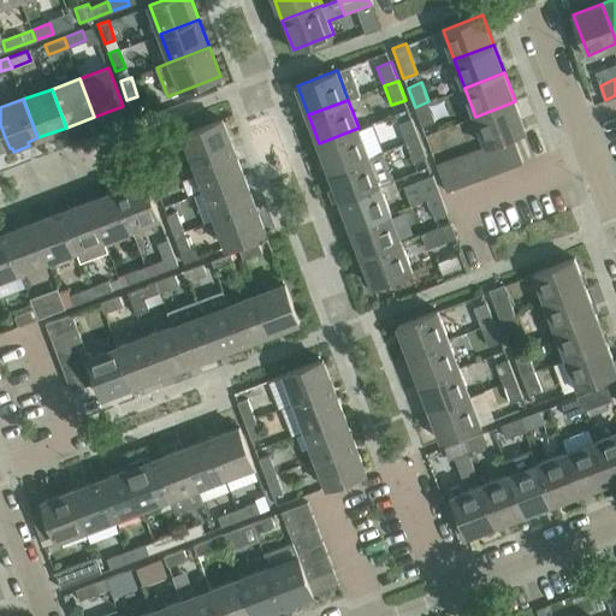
[(428,101),(415,107),(422,125),(436,120),(428,101)]
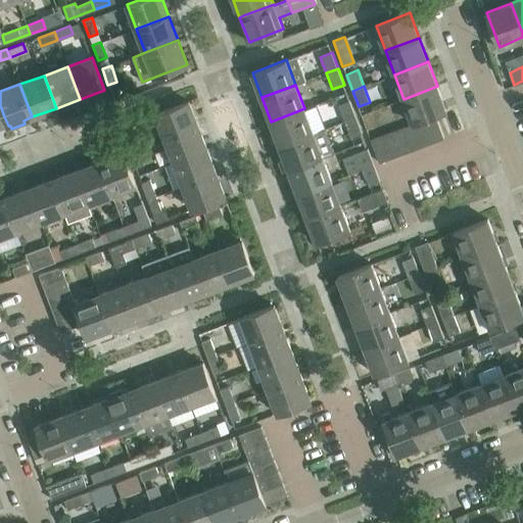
[(447,110),(437,86),(403,99),(413,124),(414,123),(425,119),(435,115),(447,110)]
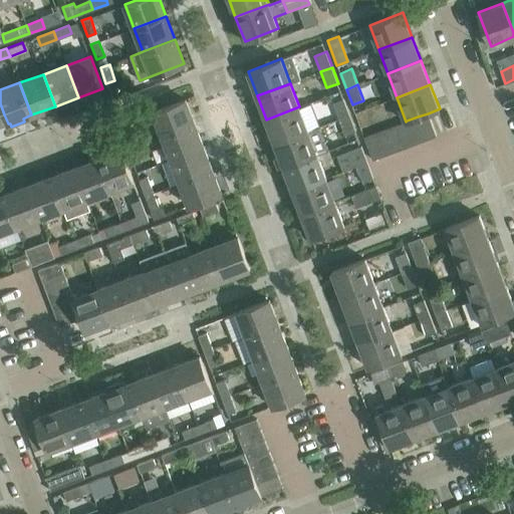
[(338,119),(349,114),(343,98),(332,103),(338,119)]
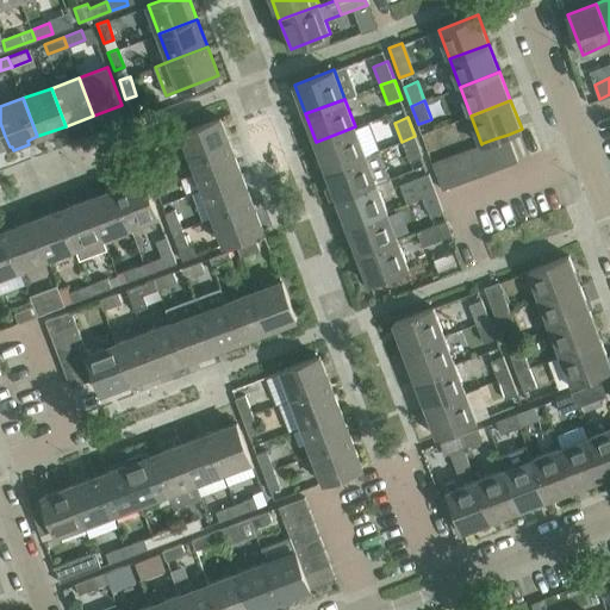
[(231,147),(221,118),(182,132),(193,161),(231,147)]
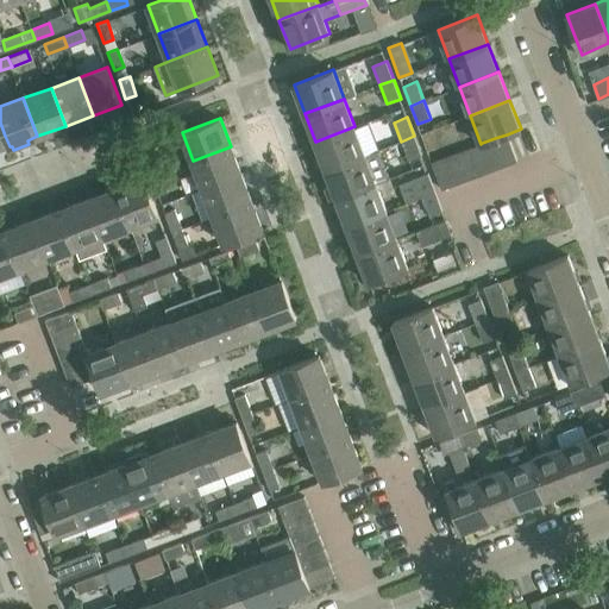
[(365,155),(355,126),(315,142),(326,170),(365,155)]
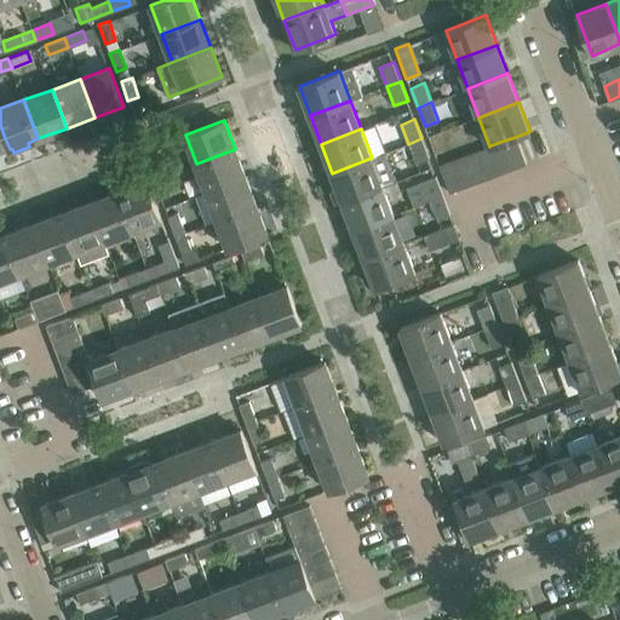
[(527,164),(516,137),(504,141),(514,168),(527,164)]
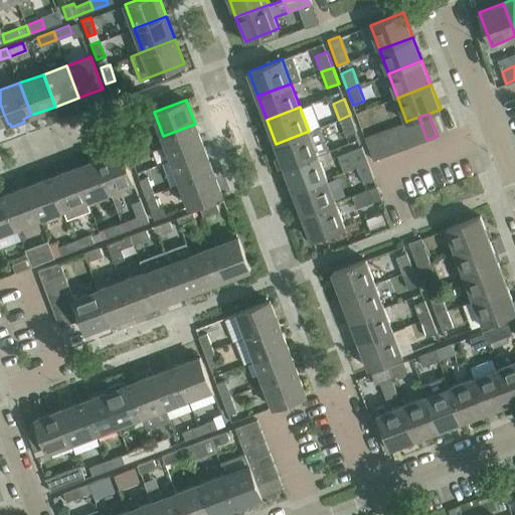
[(350,115),(339,120),(345,135),(356,131),(350,115)]
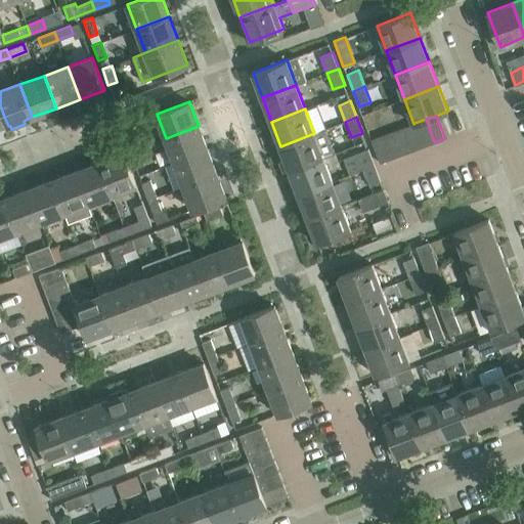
[(434,142),(426,119),(415,123),(424,146),(434,142)]
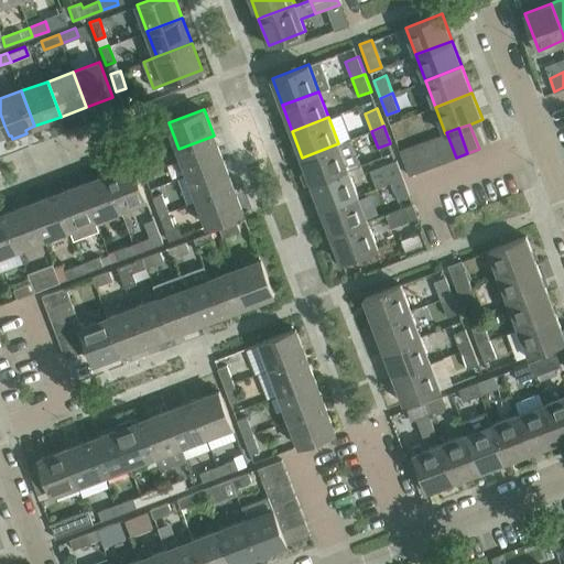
[(446,132),(445,133),(435,137),(436,142),(444,162),(456,158),(446,132)]
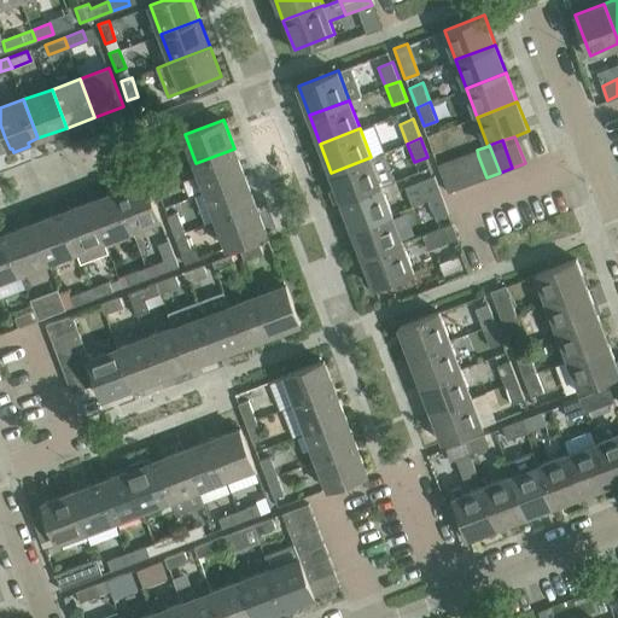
[(245,176),(234,149),(196,163),(207,191),(245,176)]
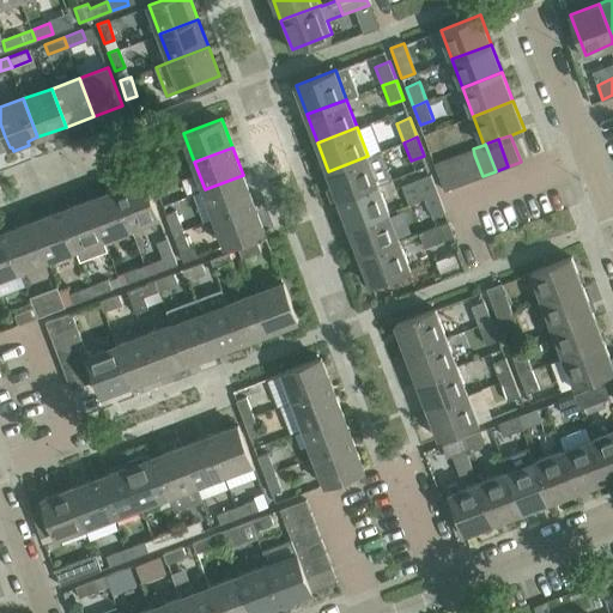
[(483,176),(474,155),(473,149),(460,153),(471,181),(483,176)]
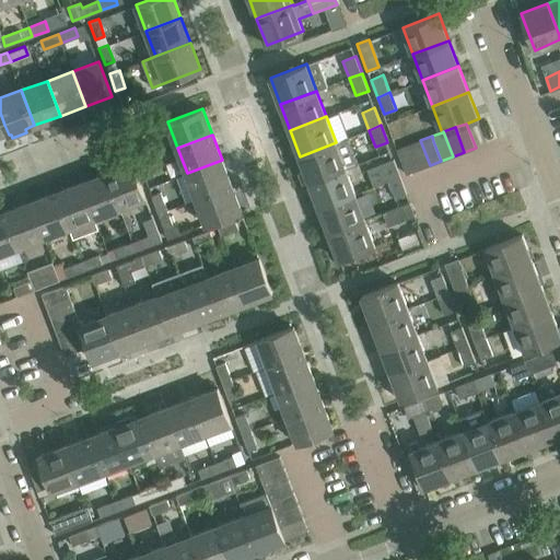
[(418,170),(430,165),(420,140),(409,144),(418,170)]
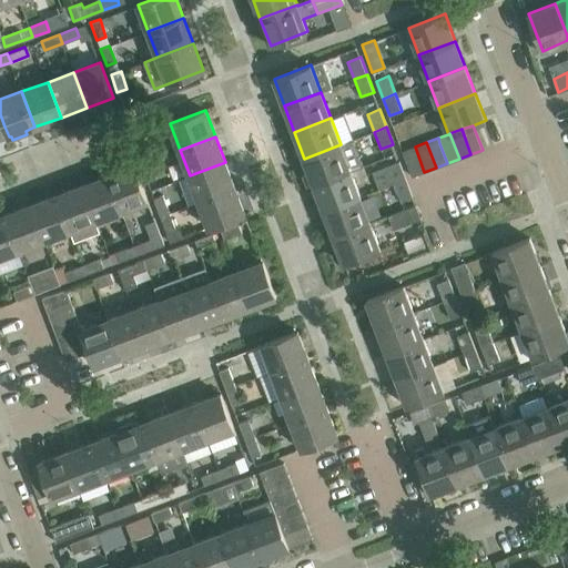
[(151,161),(144,143),(134,148),(141,164),(151,161)]
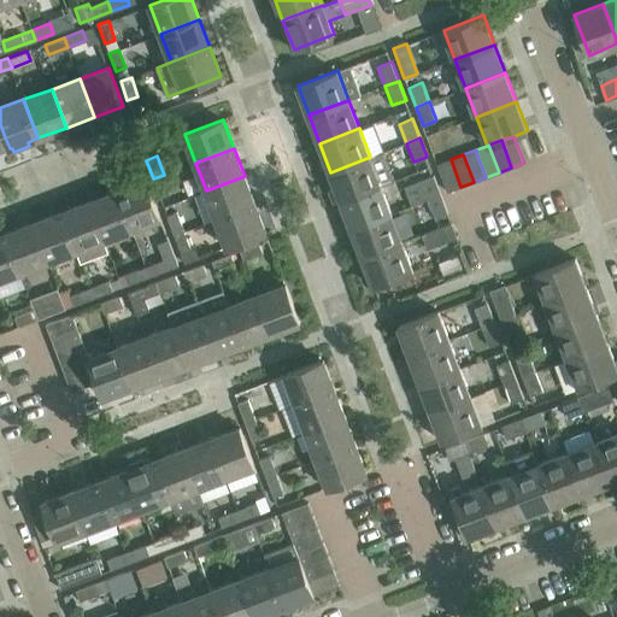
[(381,184),(370,157),(330,172),(341,200),(381,184)]
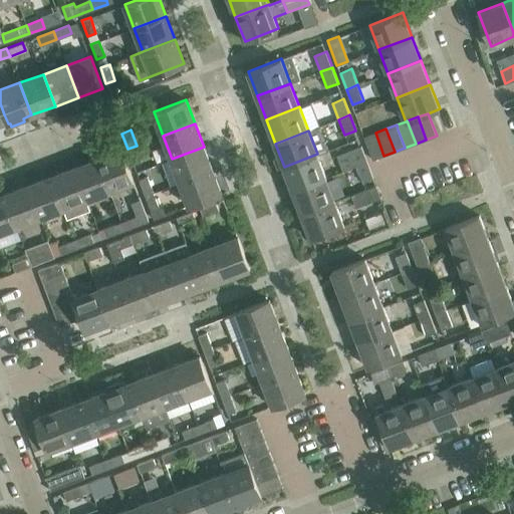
[(375,133),(364,137),(372,160),(383,156),(375,133)]
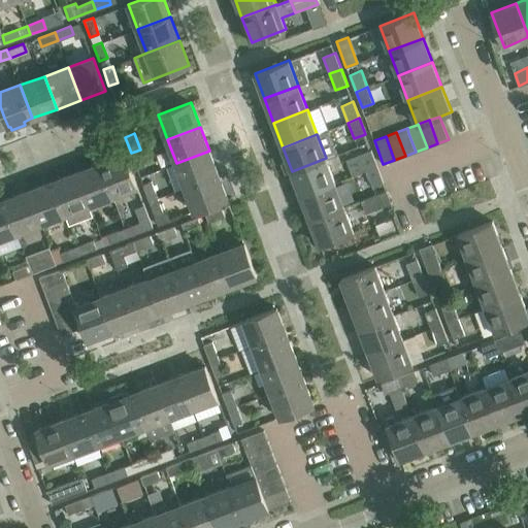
[(140,150),(131,153),(137,169),(146,165),(140,150)]
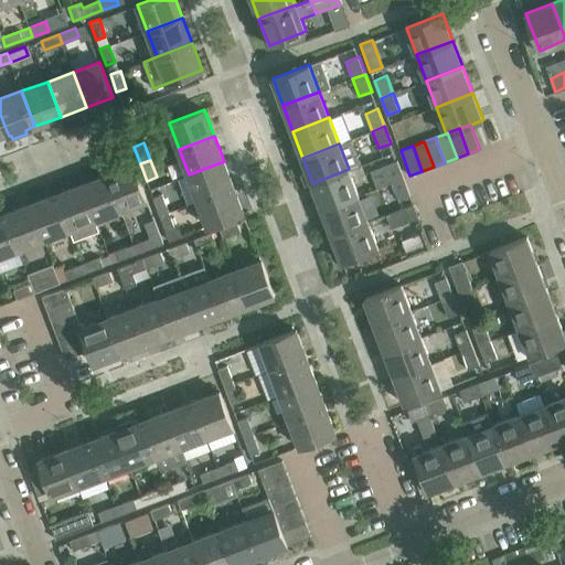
[(234,187),(224,161),(189,174),(199,200),(227,190),(234,187)]
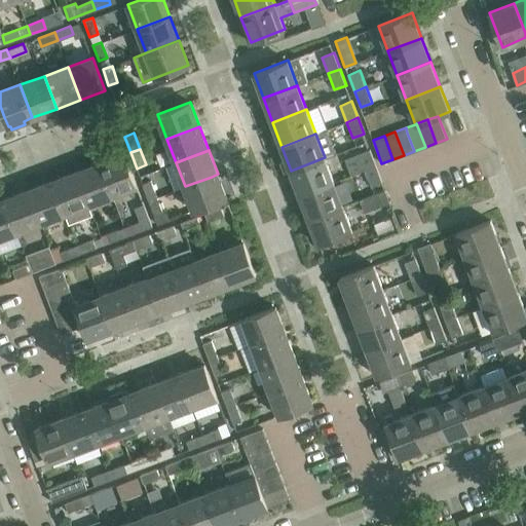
[(376,165),(370,150),(359,154),(365,171),(376,165)]
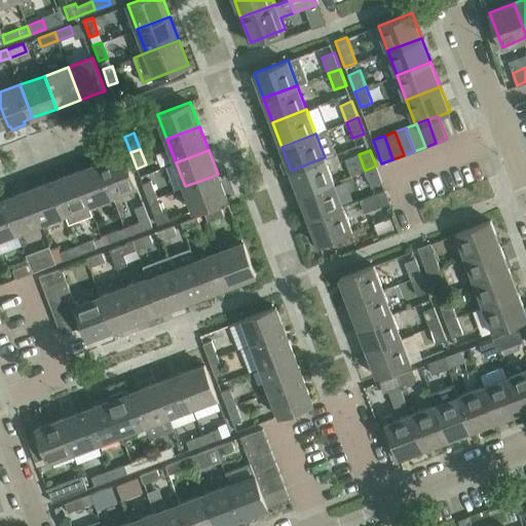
[(137,186),(124,153),(100,162),(112,195),(137,186)]
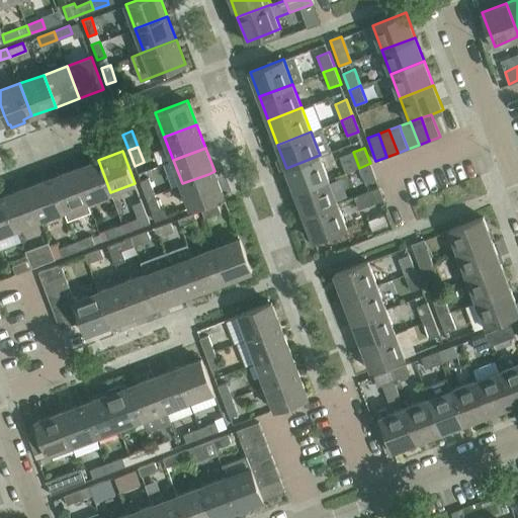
[(329,179),(320,155),(286,168),(295,192),(329,179)]
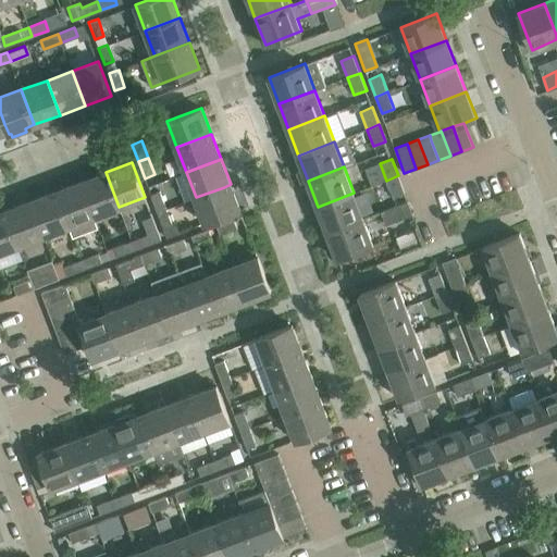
[(119,207),(106,172),(81,182),(94,217),(119,207)]
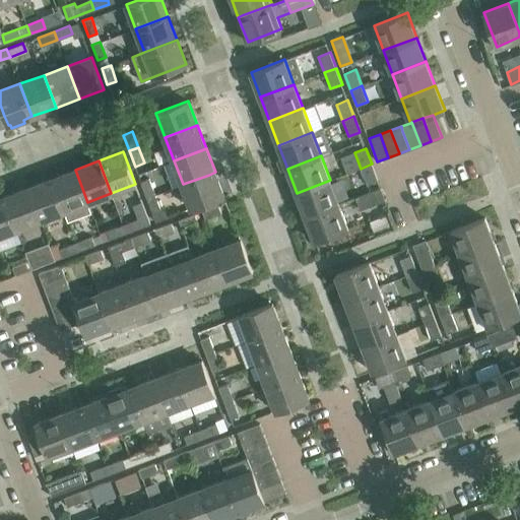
[(361,169),(367,185),(378,180),(372,164),(361,169)]
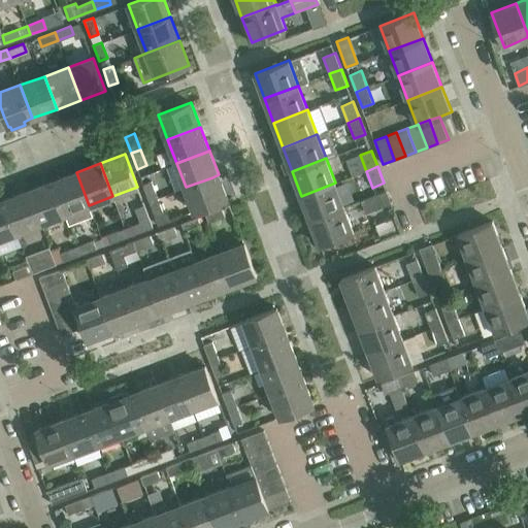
[(89,205),(76,172),(53,180),(65,213),(89,205)]
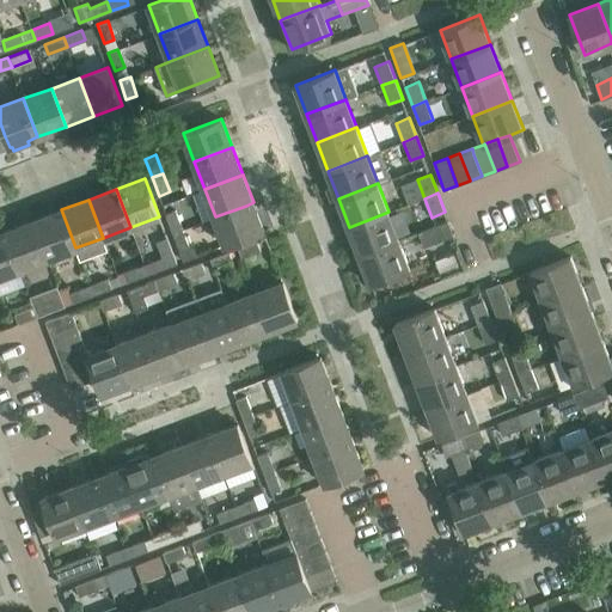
[(254,202),(246,206),(215,216),(226,245),(243,239),(264,231),(254,202)]
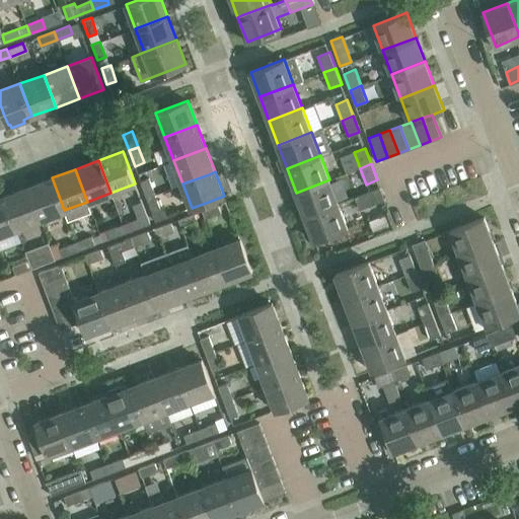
[(64,210),(52,177),(28,187),(41,219),(64,210)]
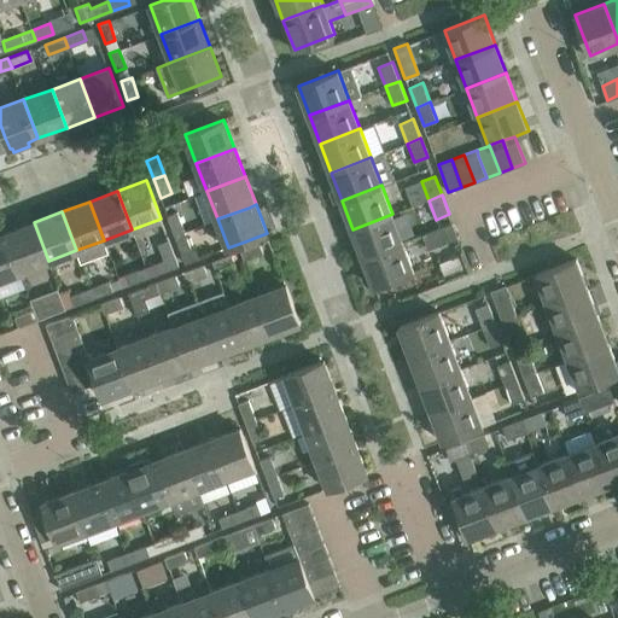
[(175,235),(185,232),(176,211),(167,215),(175,235)]
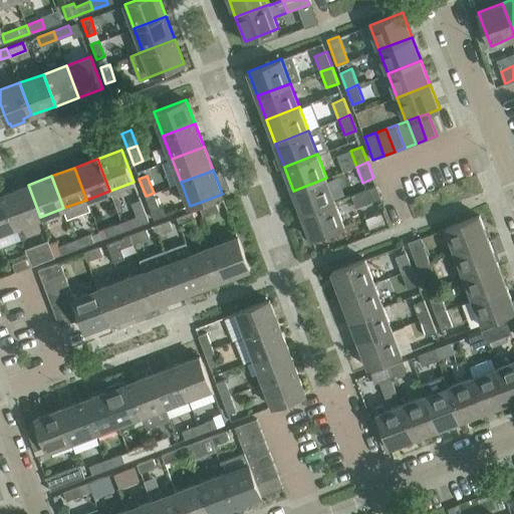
[(335,202),(326,178),(293,191),(301,214),(335,202)]
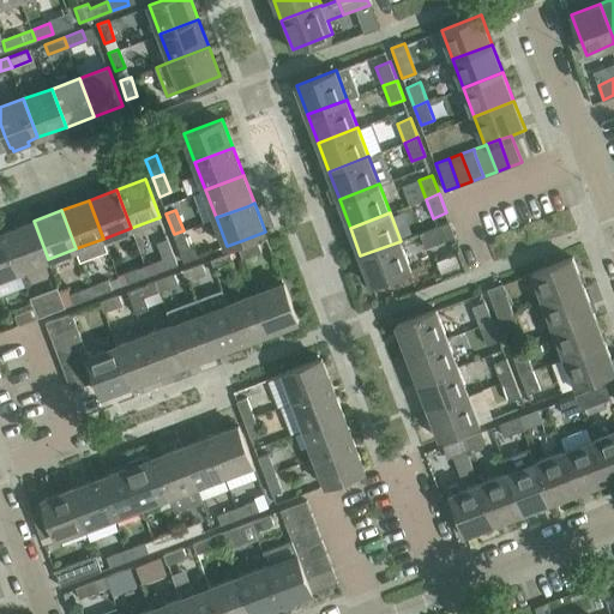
[(48,259),(34,221),(5,232),(20,270),(48,259)]
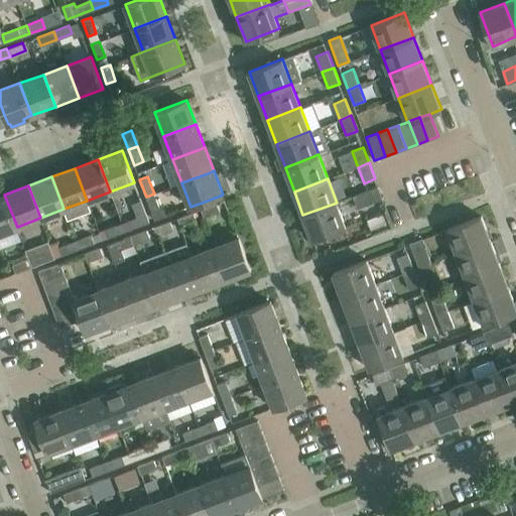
[(378,186),(355,195),(360,207),(382,199),(378,186)]
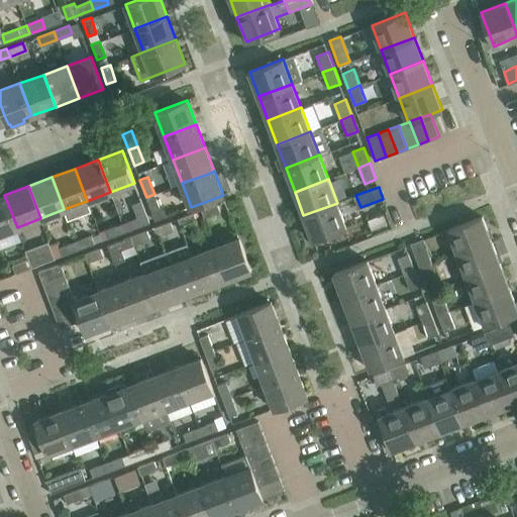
[(154,194),(146,197),(151,211),(160,208),(154,194)]
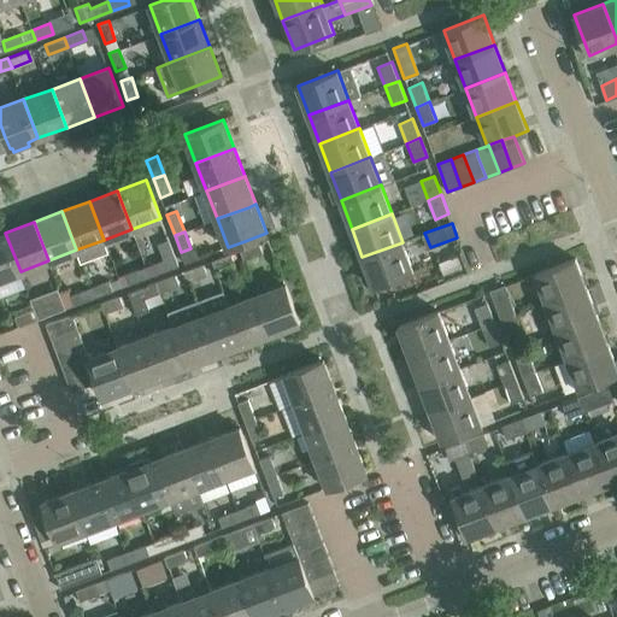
[(0,278),(21,271),(5,233),(0,234),(0,278)]
